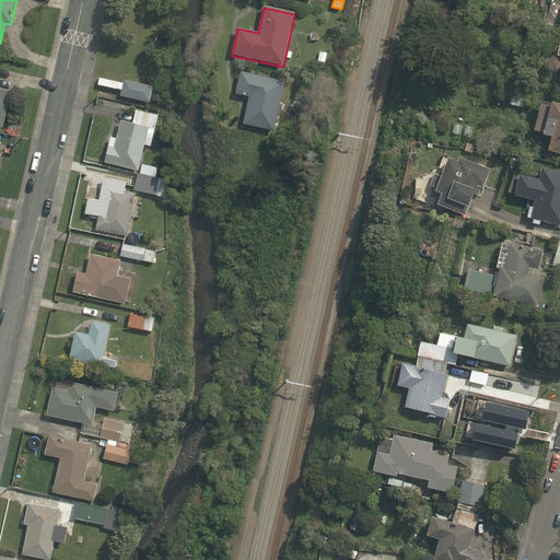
[(284,82),(241,72),(235,94),(248,96),(243,124),(273,130),(284,82)]
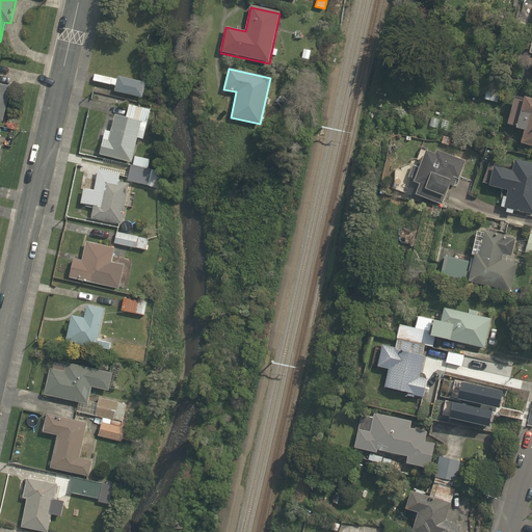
[(114,92),(142,99),(147,83),(118,77),(114,92)]
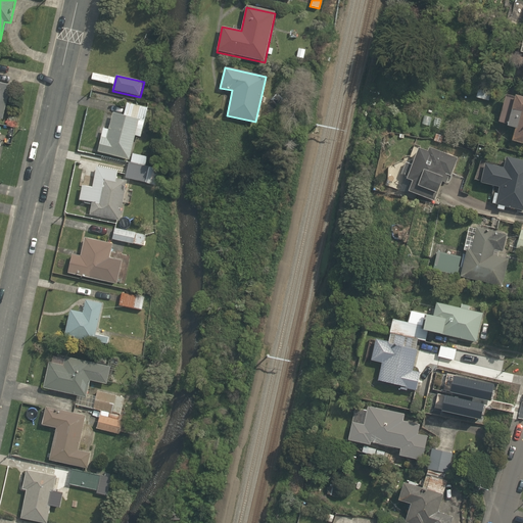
[(0,120),(2,121),(10,86),(0,83),(0,120)]
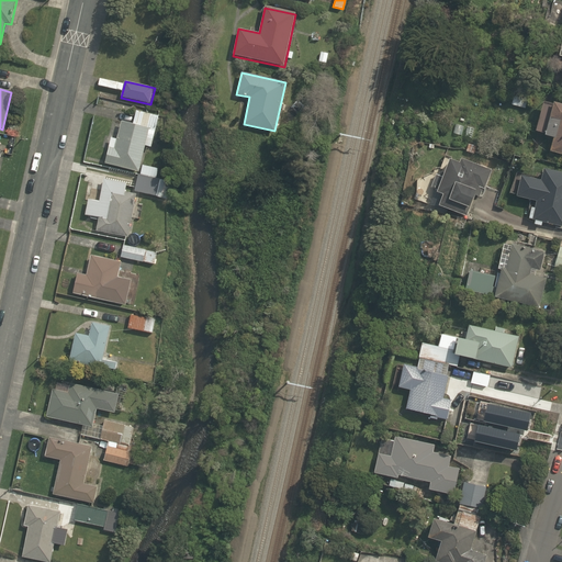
[(528,100),(514,96),(510,104),(525,109),(528,100)]
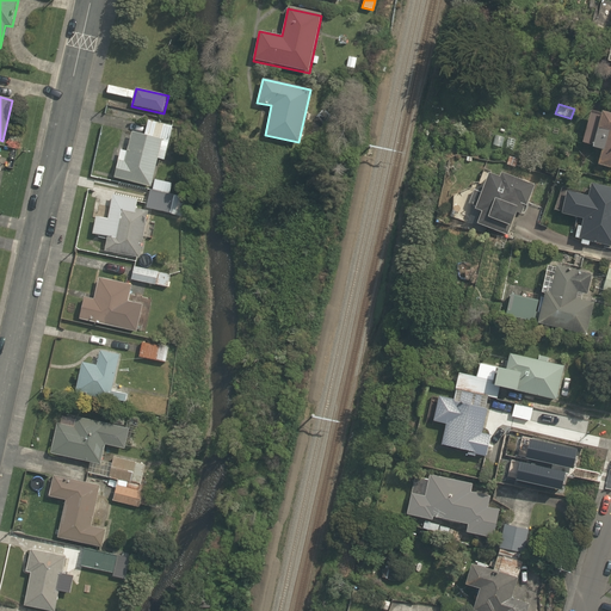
[(598,165),(610,167),(610,113),(602,112),(600,113),(590,111),(582,144),(602,149),(598,165)]
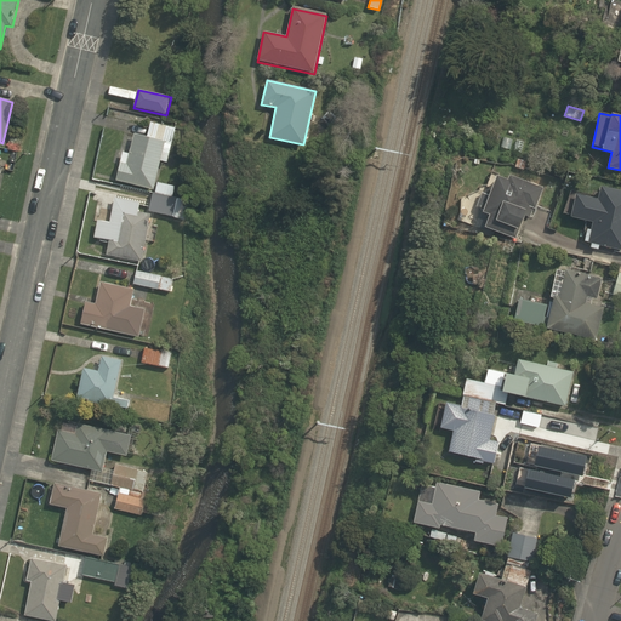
[(153,189),(153,193),(178,199),(181,188),(155,182),(160,163),(169,164),(176,129),(151,123),(147,138),(134,135),(130,154),(123,153),(115,181),(153,189)]
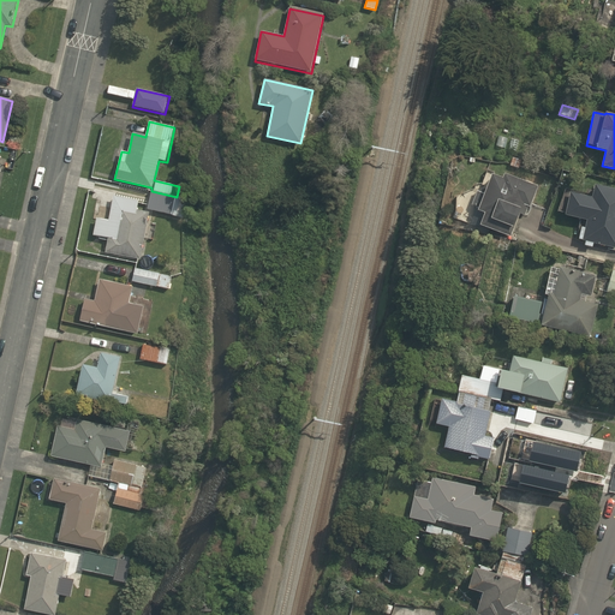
[(305,144),(321,148),(323,138),(317,137),(315,131),(309,130),(305,144)]
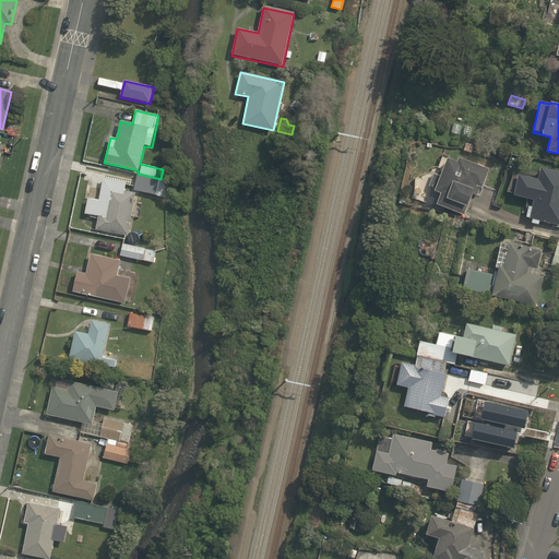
[(229,169),(238,165),(233,151),(224,155),(229,169)]
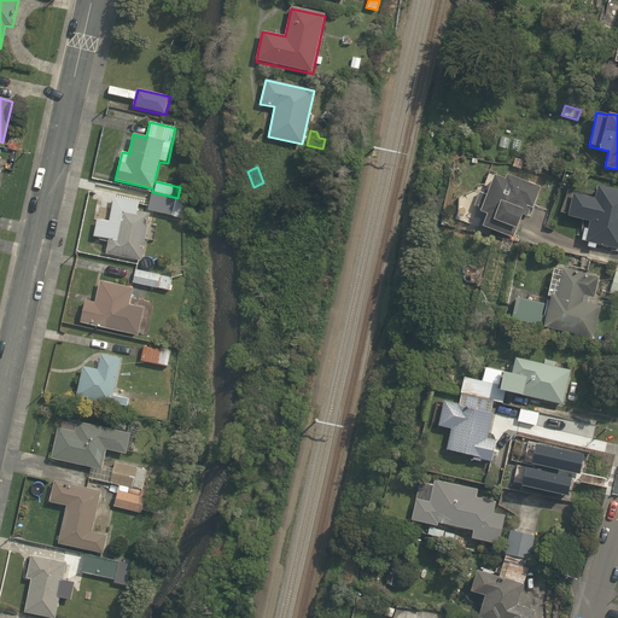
[(483,226),(514,238),(523,215),(528,216),(530,209),(532,209),(541,187),(507,174),(505,179),(494,175),(487,194),(479,192),(474,205),(488,211),(482,226),(483,226)]
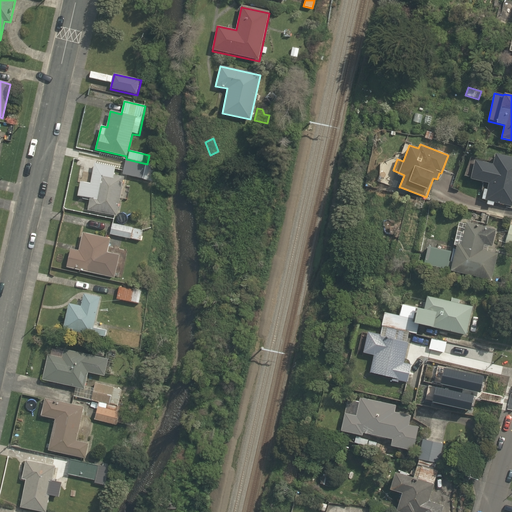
[(494,202),(511,206),(511,158),(495,154),(493,165),(474,160),(470,179),(488,183),(487,189),(484,189),(482,199),(487,201),(487,205),(493,206),(494,202)]
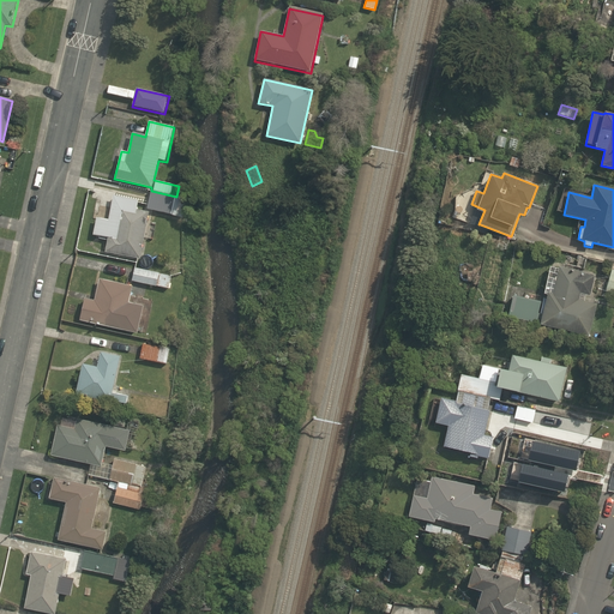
[(176,197),(151,191),(146,209),(172,215),(176,197)]
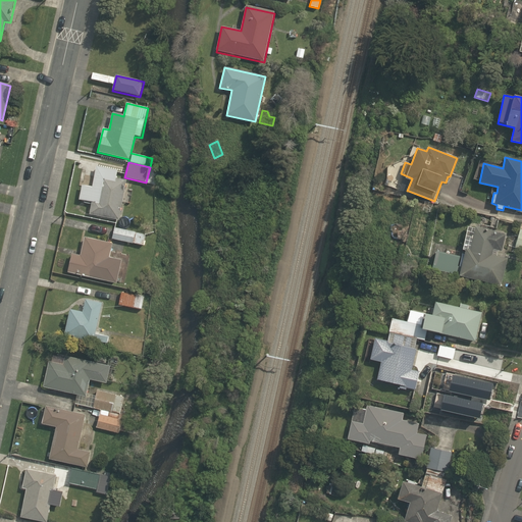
[(89,215),(119,220),(126,180),(117,178),(118,170),(97,166),(93,187),(82,184),(79,199),(92,201),(89,215)]
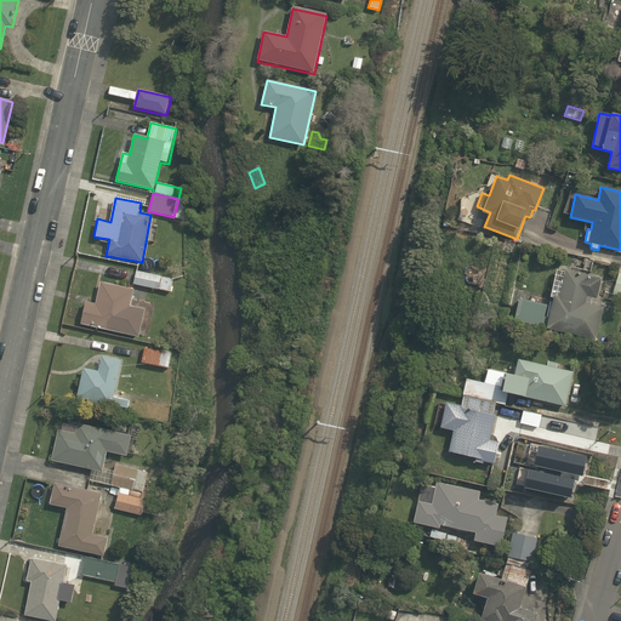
[(597,300),(602,279),(557,269),(550,297),(553,298),(550,318),(545,317),(547,306),(519,298),(514,322),(596,340),(603,307),(586,303),(587,297),(597,300)]
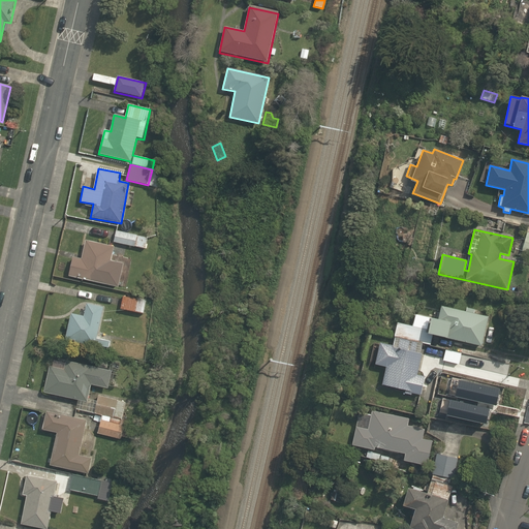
[(114,243),(146,249),(148,237),(116,231),(114,243)]
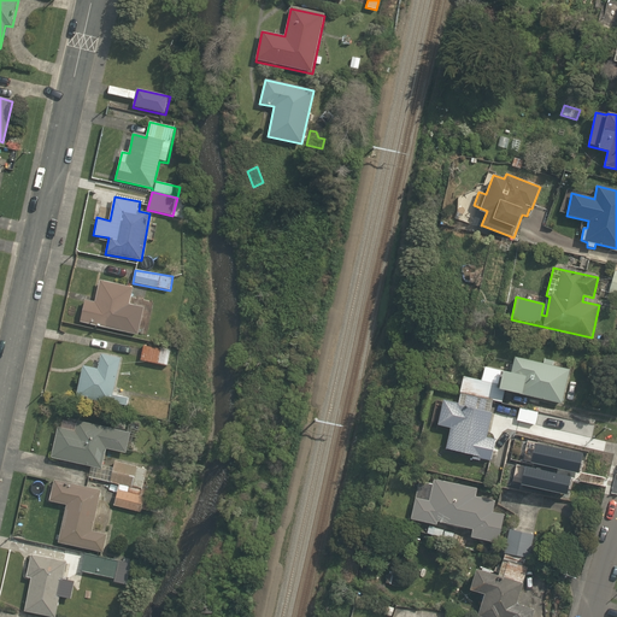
[(470,283),(480,282),(479,272),(469,274),(470,283)]
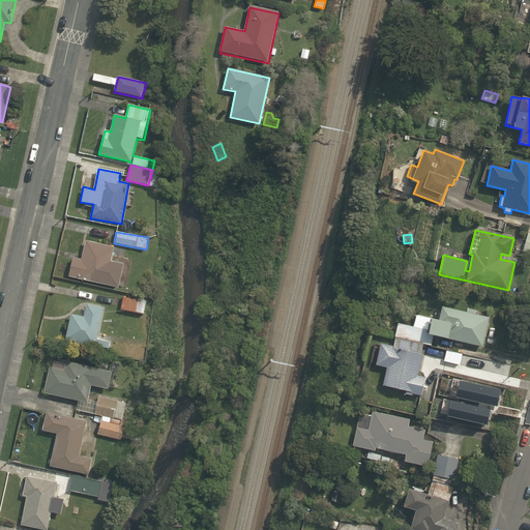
[(69,276),(106,285),(108,276),(123,280),(126,266),(112,263),(115,246),(86,240),(82,259),(72,257),(68,276),(69,276)]
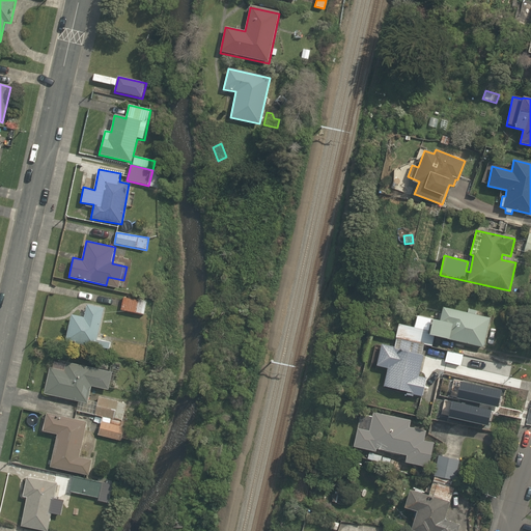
[(121,310),(144,315),(146,303),(123,298),(121,310)]
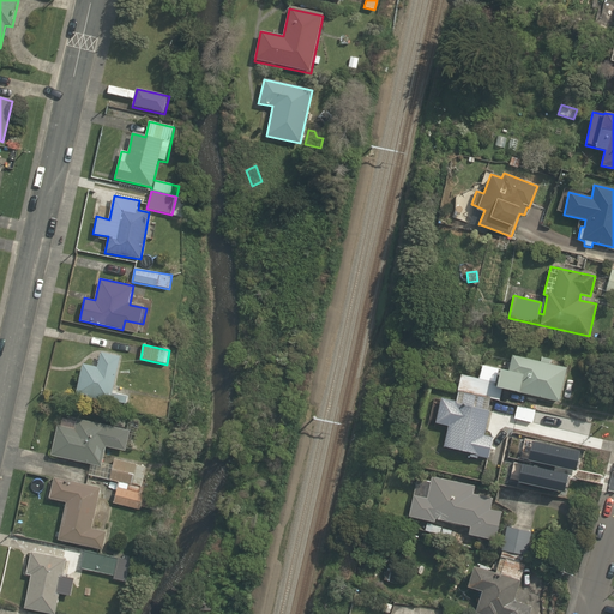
[(76,395),(126,405),(127,396),(112,393),(120,356),(100,351),(97,367),(82,363),(76,395)]
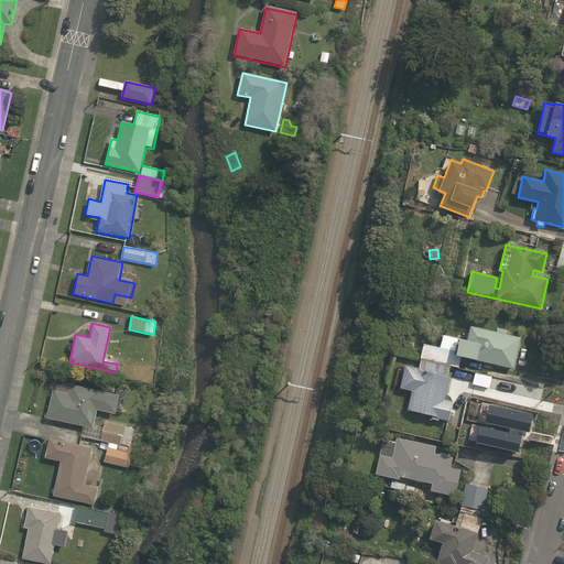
[(424,345),(422,358),(451,366),(459,368),(462,358),(513,370),(521,338),(505,334),(506,331),(497,328),(496,333),(470,326),(467,340),(459,338),(456,353),(424,345)]
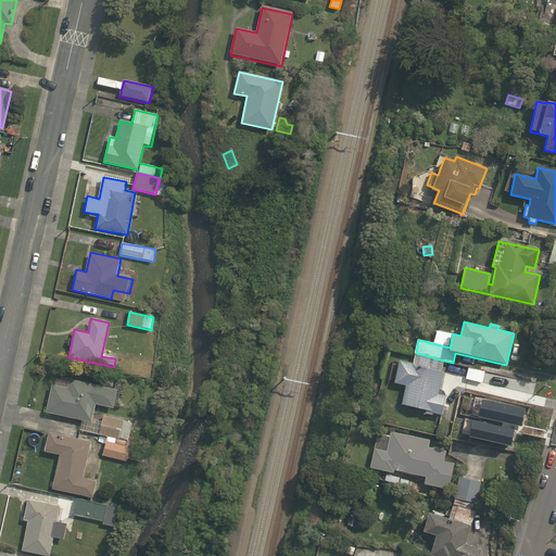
[(444,361),(416,353),(413,364),(400,361),(394,382),(406,386),(402,404),(443,414),(446,395),(439,393),(444,373),(442,371),(444,361)]
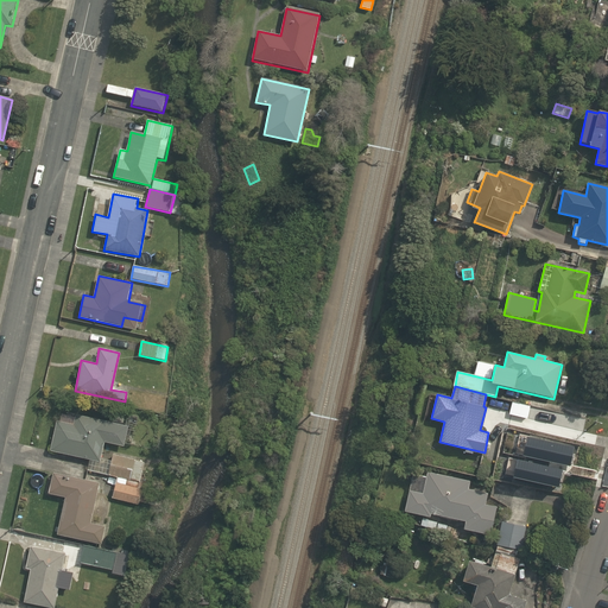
[(510,415),(526,420),(530,406),(513,401),(513,403),(510,415)]
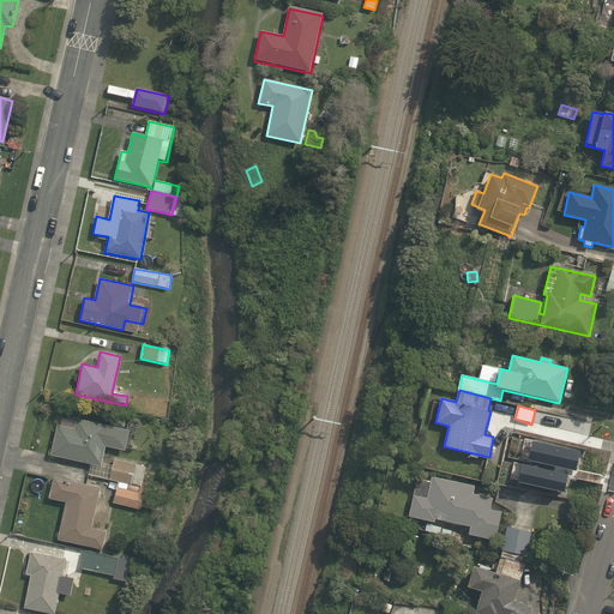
[(89,476),(107,480),(142,487),(146,467),(114,459),(113,465),(102,463),(106,447),(126,452),(131,431),(77,419),(74,429),(58,426),(52,455),(50,456),(90,465),(89,476)]
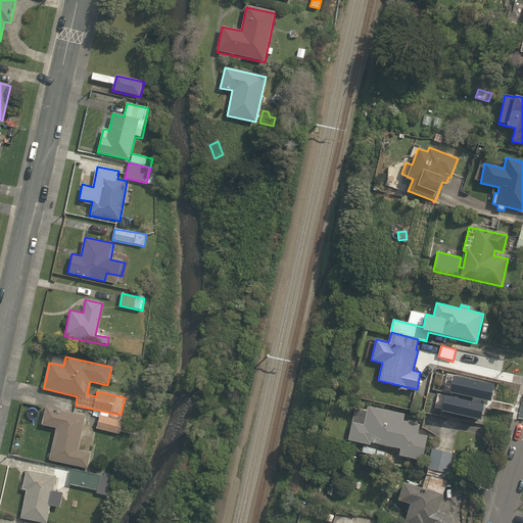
[(49,460),(88,468),(91,453),(79,449),(86,415),(46,407),(42,425),(55,428),(49,460)]
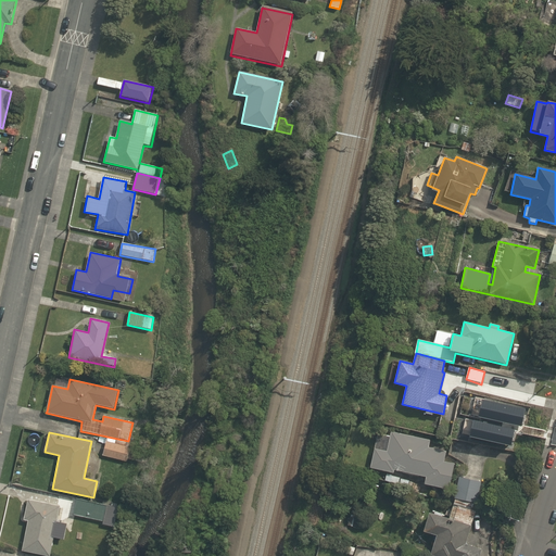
[(439,478),(440,478),(445,451),(420,446),(422,439),(392,432),(388,455),(394,456),(391,468),(439,478)]
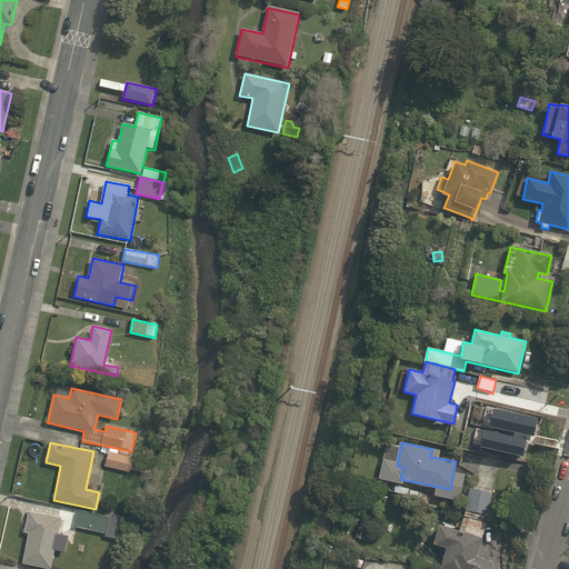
[(131,451),(99,445),(95,465),(130,472),(130,470),(146,473),(147,463),(140,462),(141,453),(131,451)]
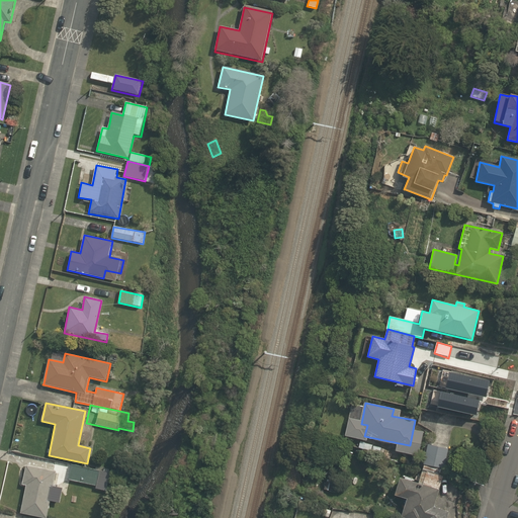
[(364,442),(362,449),(379,454),(381,447),(364,442)]
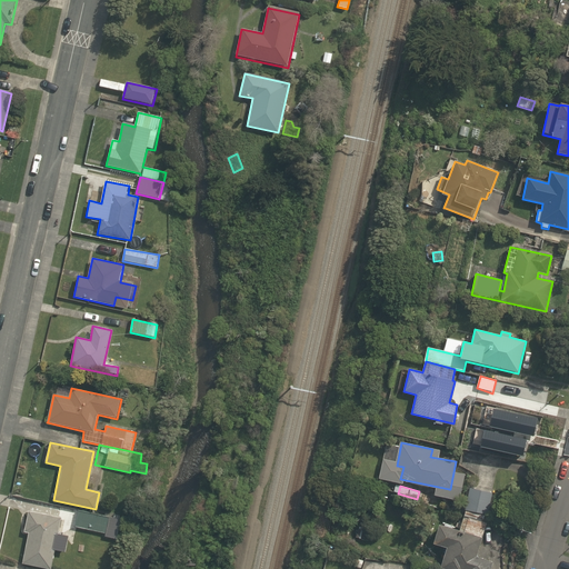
[(466,515),(479,519),(485,496),(471,491),(466,515)]
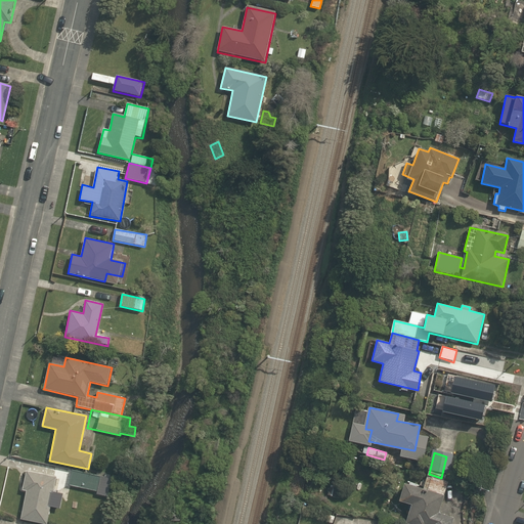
[(329,460),(317,457),(316,465),(328,467),(329,460)]
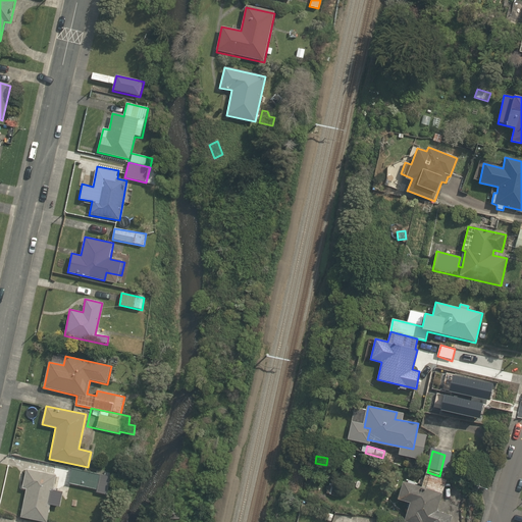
[(111,475),(72,468),(69,484),(96,489),(95,492),(108,496),(111,475)]
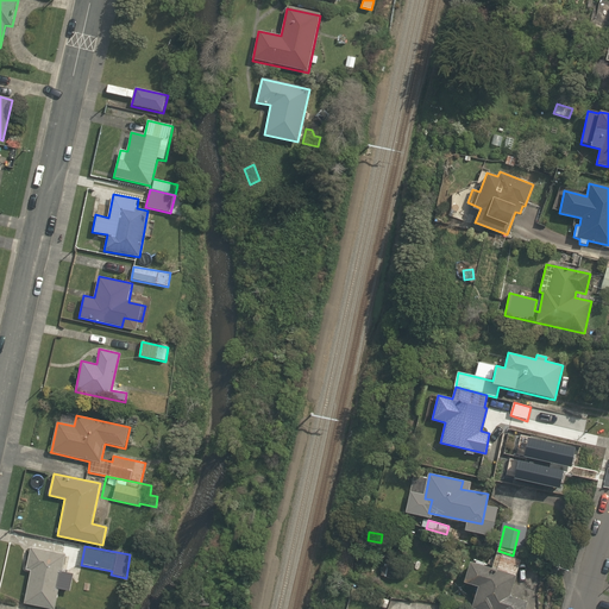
[(24,603),(54,608),(55,608),(60,590),(71,592),(75,573),(62,571),(66,554),(30,547),(25,570),(31,571),(24,603)]
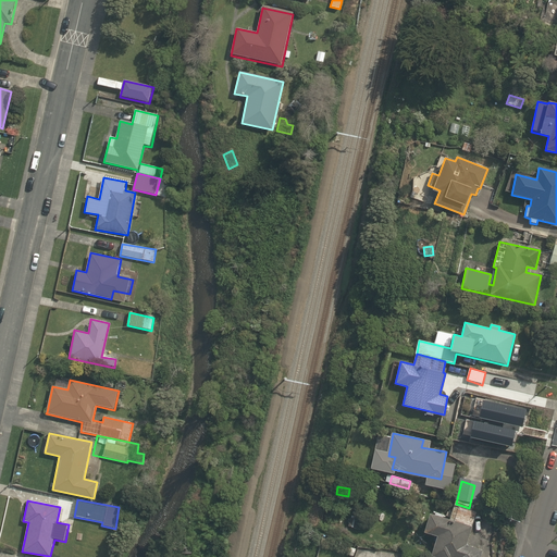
[(468,509),(469,508),(456,504),(456,505),(454,505),(449,519),(430,514),(424,532),(437,535),(431,556),(434,556),(481,556),(483,549),(467,545),(477,512),(477,511),(468,509)]
